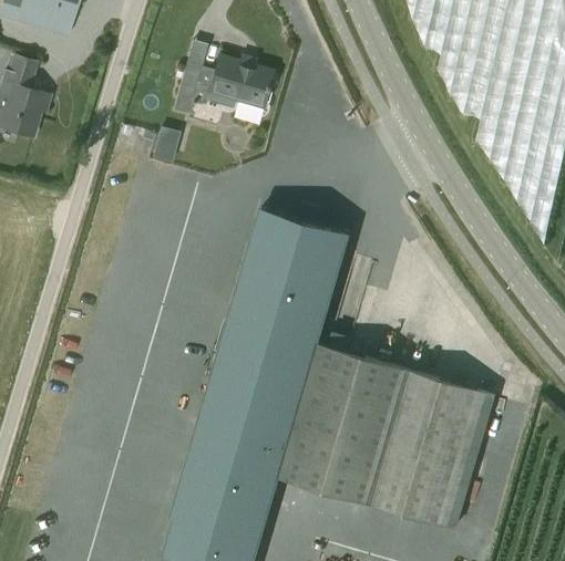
[(0,20),(64,40),(76,0),(1,0),(0,3),(0,20)]
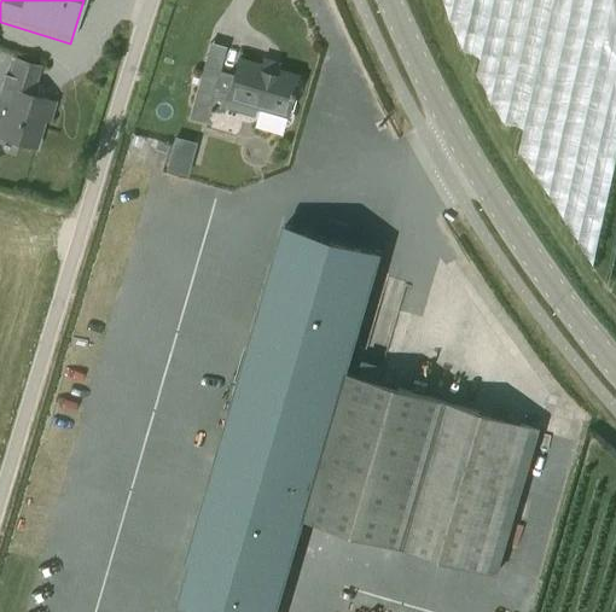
[(257,114),(256,118),(257,121),(259,124),(260,127),(261,128),(263,130),(266,133),(268,133),(272,134),(273,134),(277,134),(282,134),(285,132),(290,128),(292,120),(290,116),(285,115),(289,102),(290,103),(291,98),(292,99),(294,98),(295,97),(296,97),(297,95),(298,92),(300,91),(300,88),(298,86),(298,85),(297,82),(295,81),(237,64),(232,80),(218,76),(215,83),(197,79),(185,121),(204,127),(208,114),(222,117),(226,105),(257,114)]
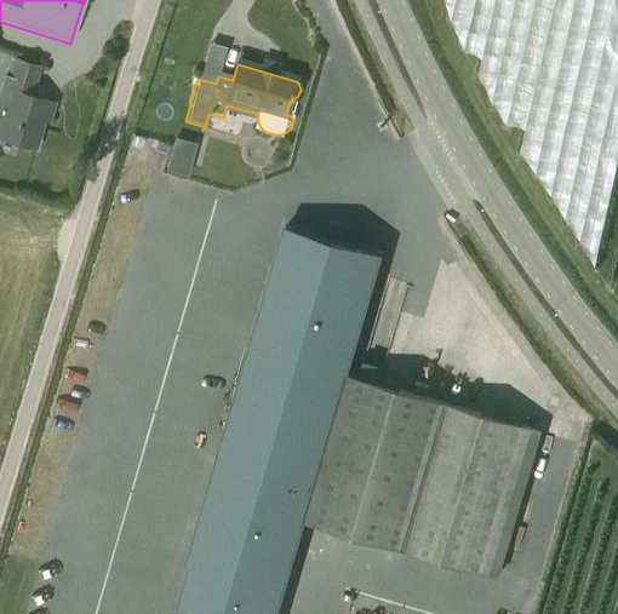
[(46,126),(52,108),(28,101),(36,72),(12,66),(4,95),(9,96),(0,126),(0,143),(33,153),(41,125),(46,126)]
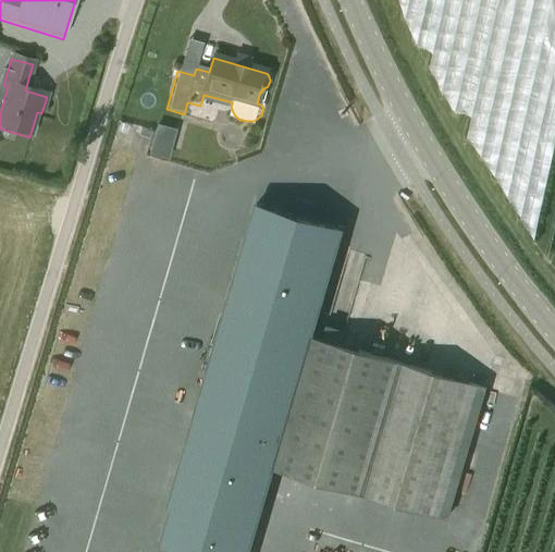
[(168,161),(175,131),(157,125),(148,157),(168,161)]
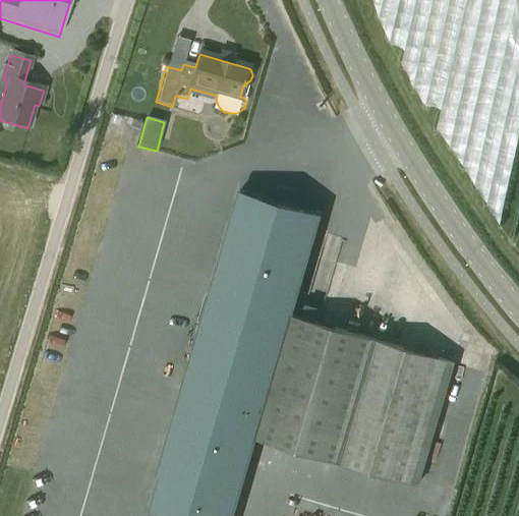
[(228,238),(211,295),(174,415),(367,471),(418,485),(455,365),(291,317),(301,283),(311,286),(326,241),(314,238),(321,217),(241,193),(239,198),(234,197),(220,203),(218,210),(216,210),(209,232),(228,238)]
